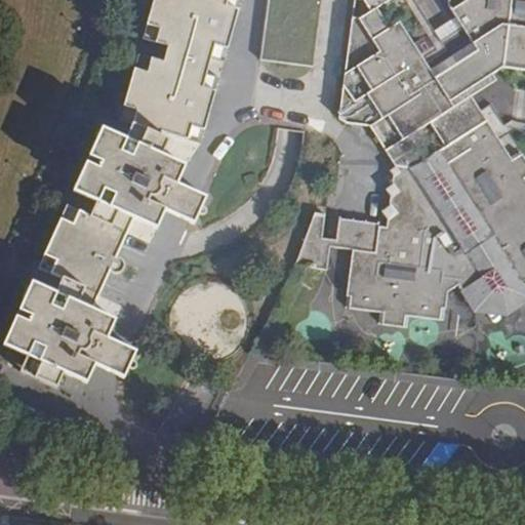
[(151,0),(143,38),(166,44),(162,58),(149,55),(145,70),(132,66),(122,104),(135,108),(131,121),(143,125),(167,134),(200,143),(238,8),(224,2),(224,0),(151,0)]
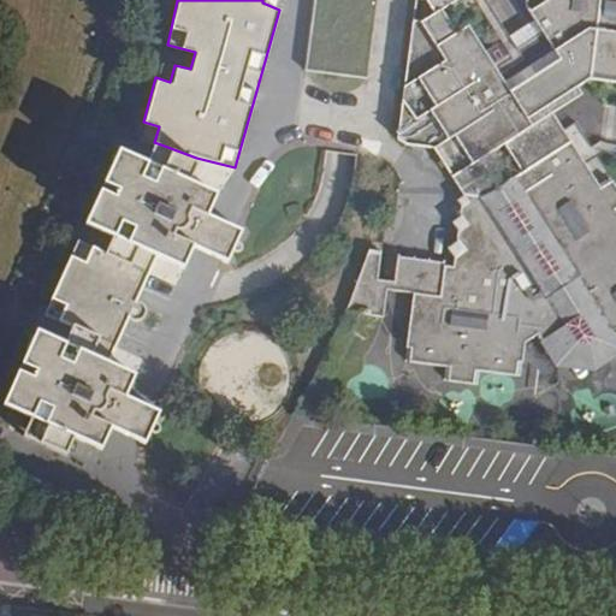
[(314,0),(307,70),(368,77),(377,0),(314,0)]
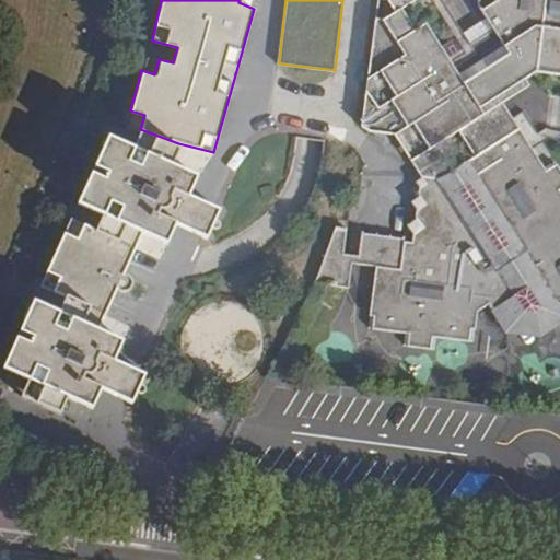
[(559,0),(500,0),(499,0),(498,0),(479,0),(479,3),(479,7),(487,19),(464,33),(443,0),(377,0),(364,112),(362,129),(368,132),(395,135),(423,176),(417,182),(421,187),(420,197),(412,201),(418,209),(417,219),(409,224),(415,234),(413,242),(405,241),(406,236),(363,231),(359,264),(376,266),(369,328),(405,333),(404,346),(436,349),(438,337),(475,341),(478,310),(489,303),(506,330),(541,334),(559,323),(559,305),(559,304),(559,303),(559,168),(555,161),(545,166),(503,102),(531,85),(527,79),(538,72),(559,74),(559,0)]
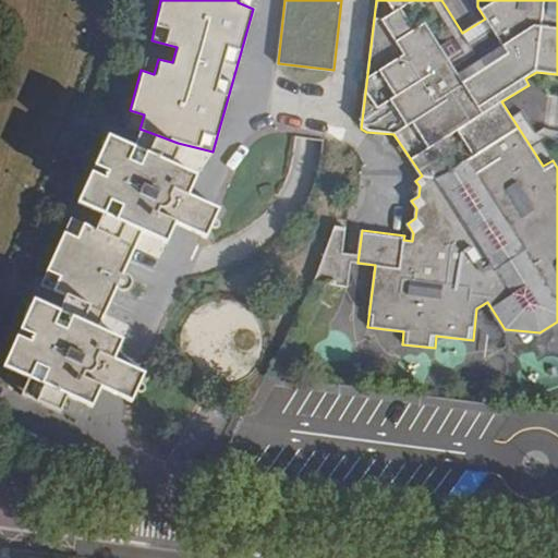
[(13,332),(0,360),(0,361),(26,375),(40,380),(33,399),(60,413),(69,395),(87,403),(96,386),(109,356),(118,335),(97,326),(113,290),(116,291),(119,292),(122,291),(123,291),(125,290),(128,287),(130,286),(130,281),(130,278),(128,275),(125,273),(122,270),(138,230),(161,239),(170,220),(184,190),(193,170),(171,159),(178,143),(152,133),(147,148),(102,130),(73,197),(99,210),(93,226),(83,221),(75,235),(62,230),(46,267),(58,274),(51,289),(87,303),(81,318),(29,294),(16,325),(28,330),(25,338),(13,332)]
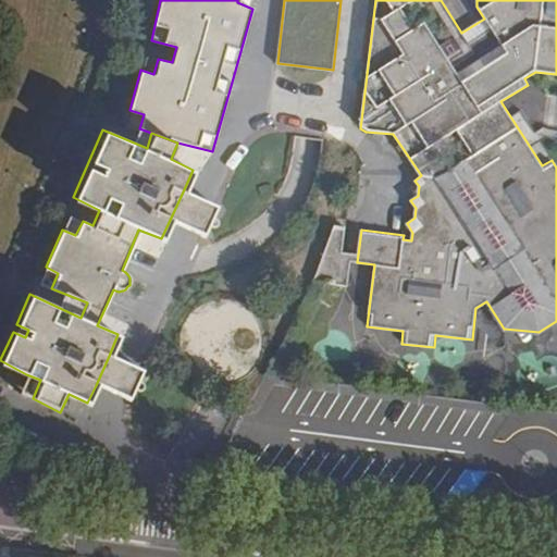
[(184,189),(170,220),(193,231),(201,235),(214,205),(205,200),(184,189)]
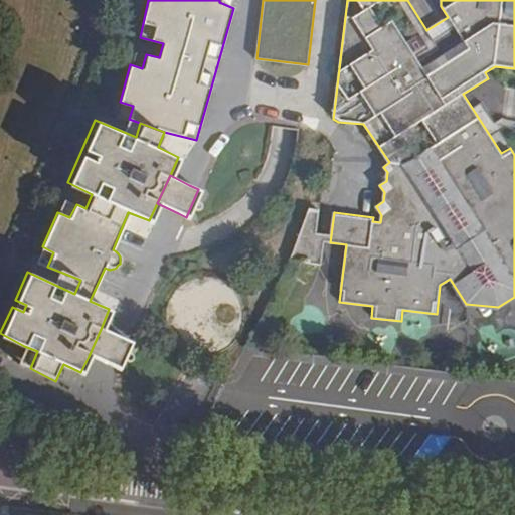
[(309,208),(290,261),(321,264),(325,236),(317,235),(320,208),(309,208)]
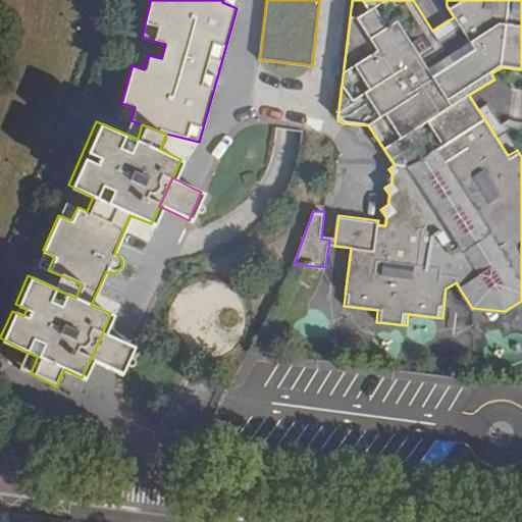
[(102,333),(90,361),(107,367),(119,372),(131,346),(119,341),(102,333)]
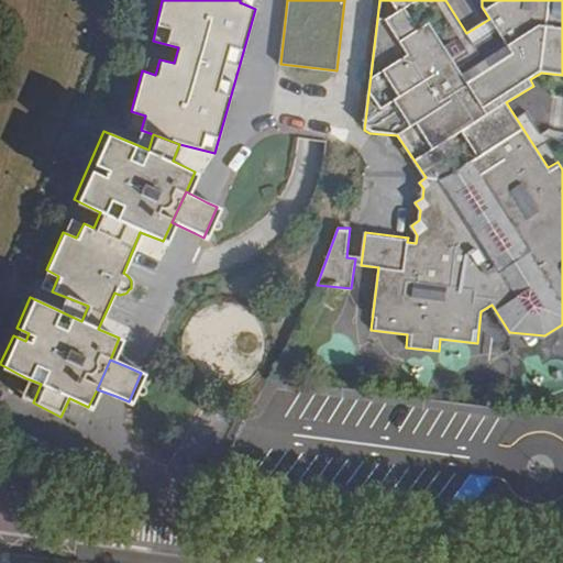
[(41,384),(26,378),(19,396),(33,403),(41,384)]
